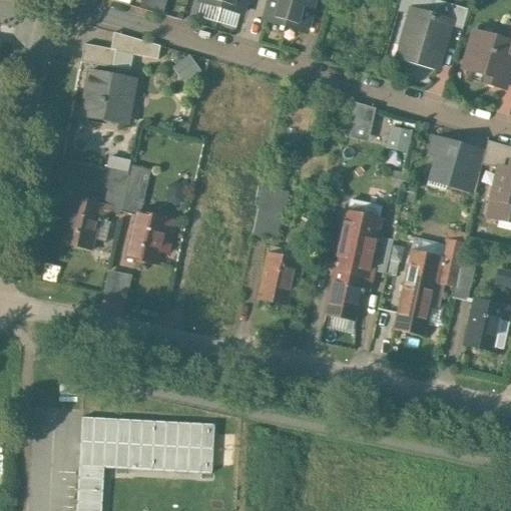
[(138,0),(136,8),(160,15),(164,0),(138,0)]
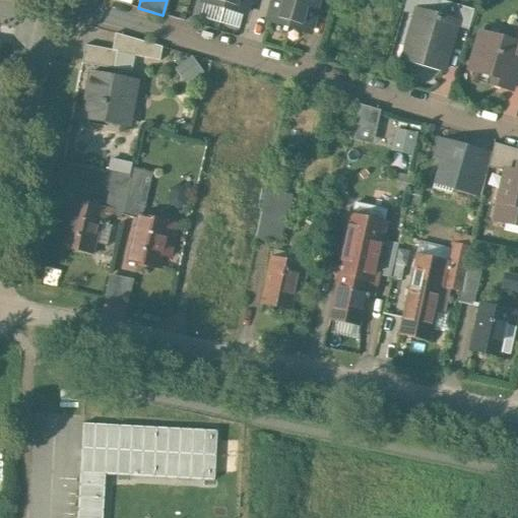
[(223,0),(221,6),(243,12),(246,0),(223,0)]
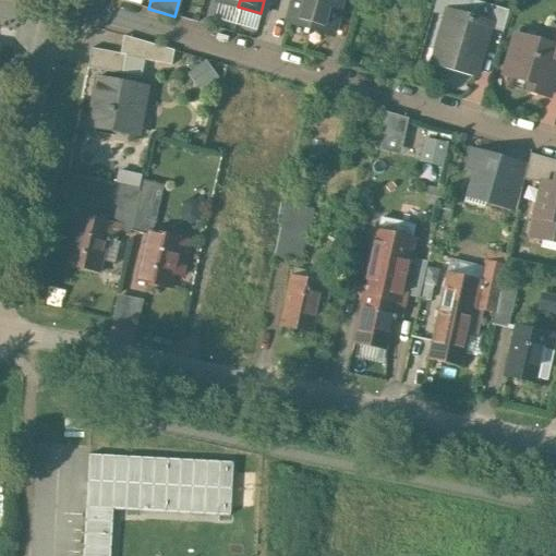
[(291,0),(286,21),(307,27),(315,0),(291,0)]
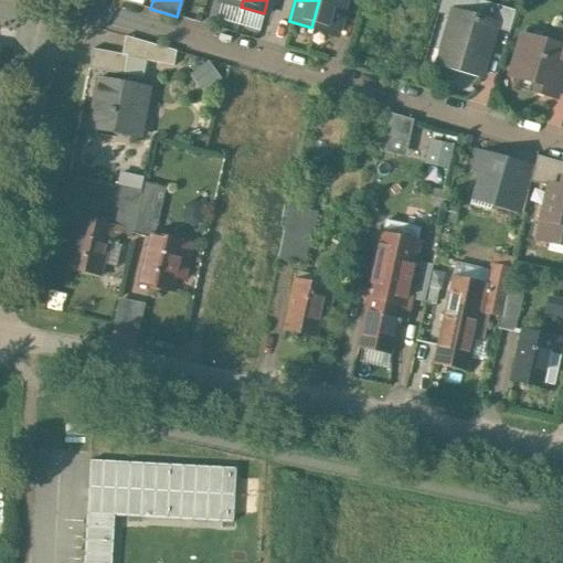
[(319,0),(311,28),(335,34),(343,0),(319,0)]
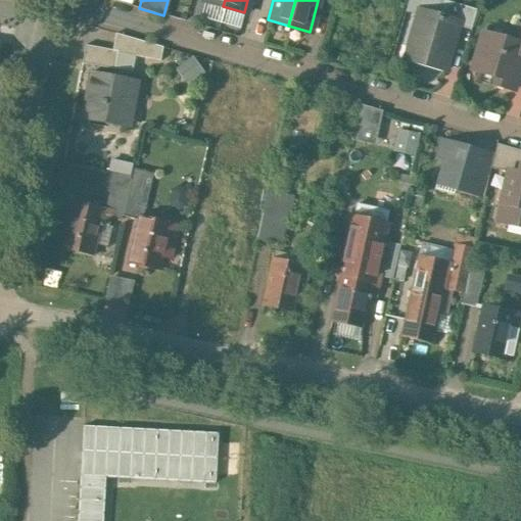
[(406,0),(403,11),(417,14),(418,9),(433,14),(437,0),(406,0)]
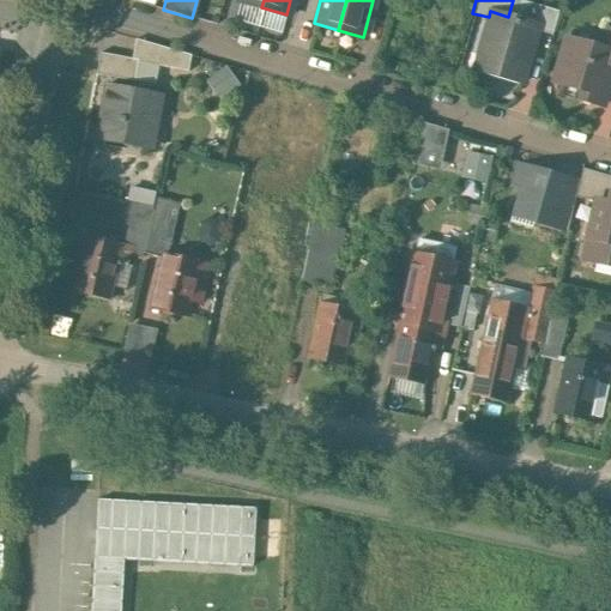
[(557,10),(522,0),(513,0),(508,17),(536,24),(534,30),(550,35),(557,10)]
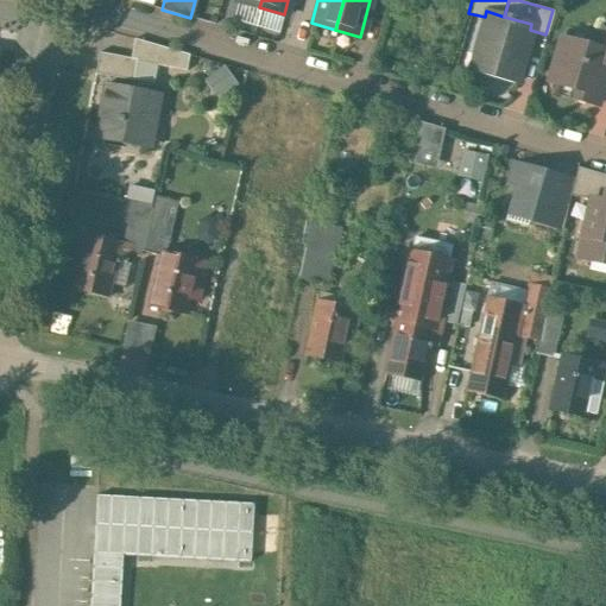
[(504,17),(486,11),(485,17),(469,70),(513,83),(530,30),(531,24),(504,17)]
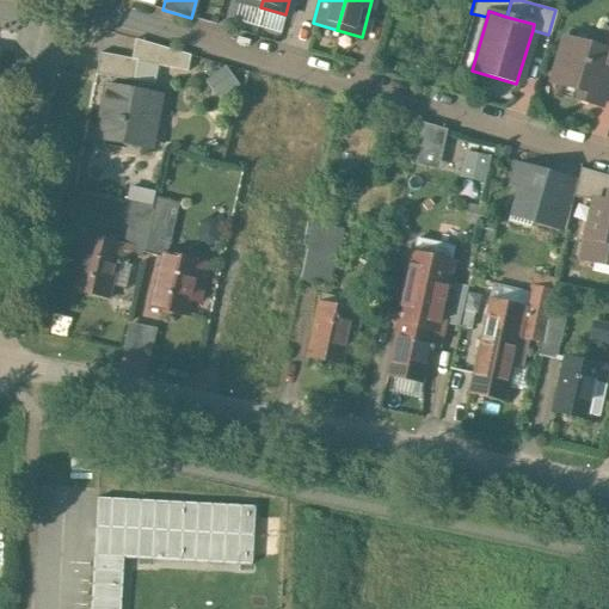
[(608,25),(603,24),(596,47),(608,50),(608,65),(608,66),(608,65),(608,25)]
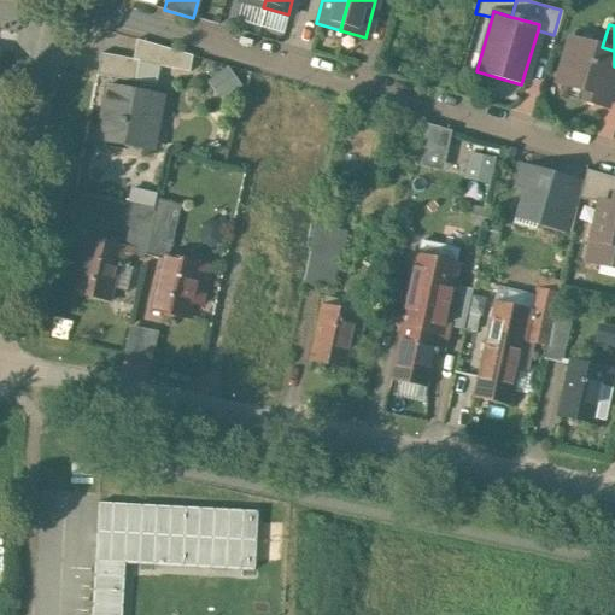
[(614,51),(602,47),(568,37),(561,63),(569,65),(564,85),(584,91),(581,99),(604,106),(610,85),(609,85),(614,66),(614,65),(614,51)]
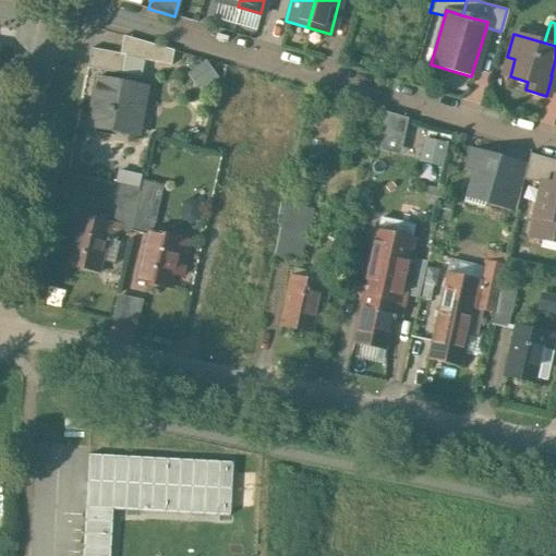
[(171,49),(121,35),(118,52),(123,53),(123,56),(169,64),(171,49)]
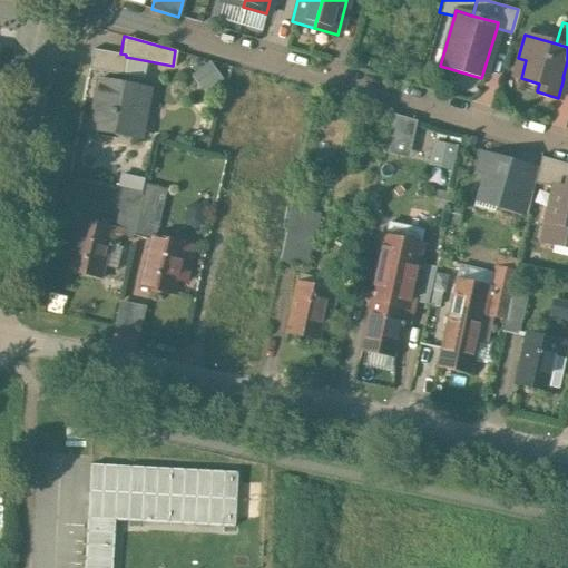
[(120,54),(91,48),(87,68),(123,76),(126,57),(126,55),(120,54)]
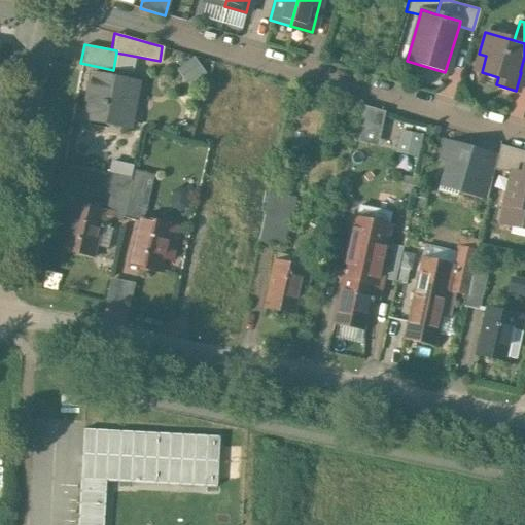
[(189,84),(207,74),(196,56),(178,65),(189,84)]
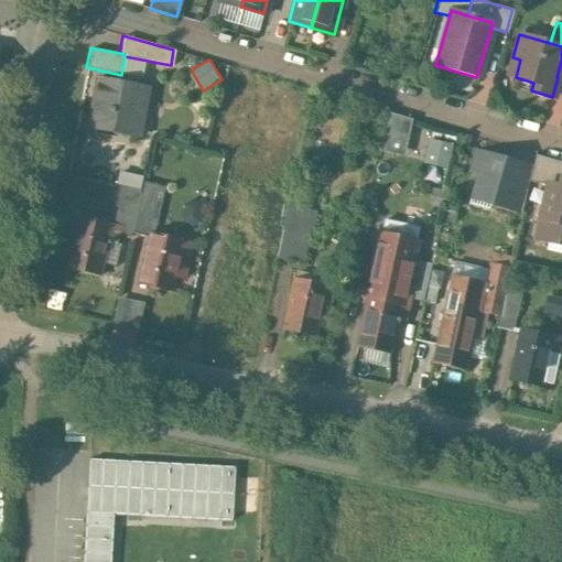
[(146,88),(96,78),(87,127),(137,137),(146,88)]
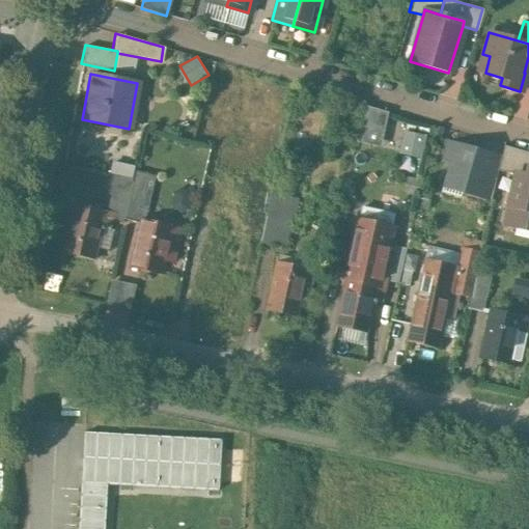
[(356,138),(379,146),(390,111),(367,104),(356,138)]
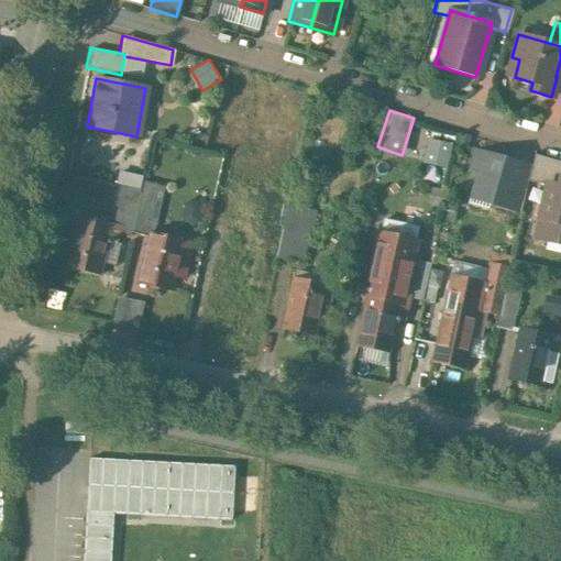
[(422,162),(448,167),(453,142),(428,136),(422,162)]
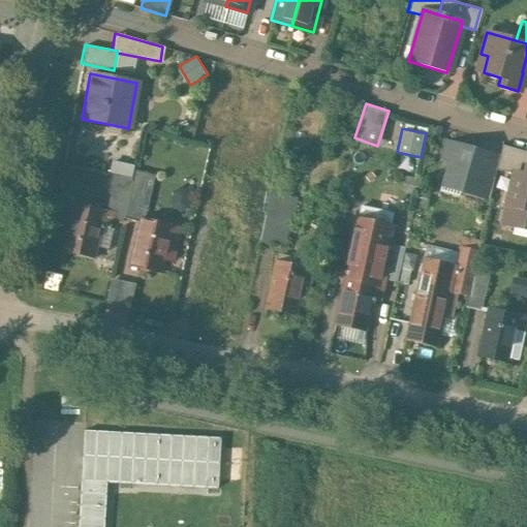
[(497,156),(462,146),(459,144),(456,143),(452,142),(448,143),(445,142),(440,158),(450,161),(450,162),(447,164),(446,166),(445,167),(445,169),(445,172),(445,173),(446,176),(461,180),(458,190),(488,198),(494,169),(497,156)]
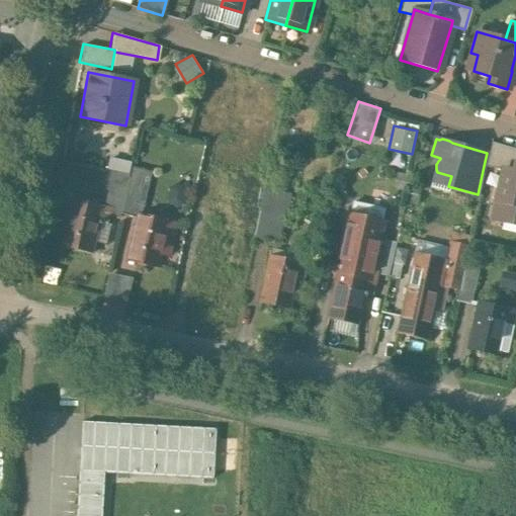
[(515,161),(515,149),(490,142),(487,153),(484,166),(501,170),(502,168),(513,171),(514,163),(515,163),(515,161)]
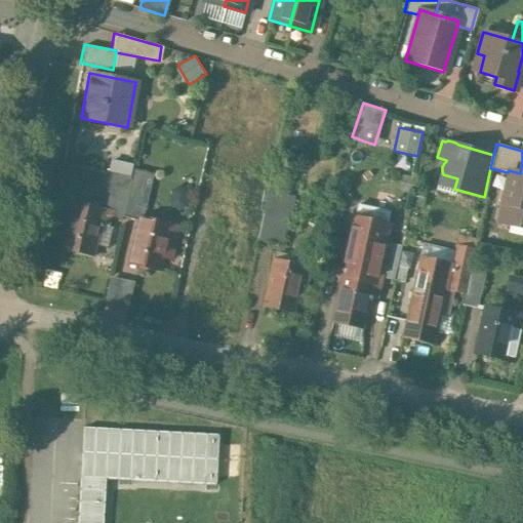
[(226,156),(205,152),(203,162),(224,166),(226,156)]
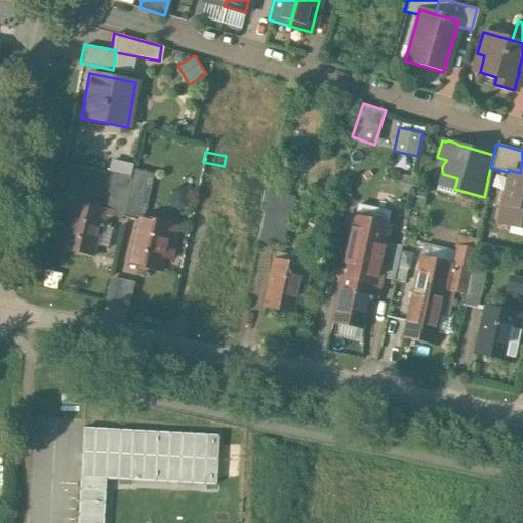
[(272,167),(254,164),(248,190),(266,194),(272,167)]
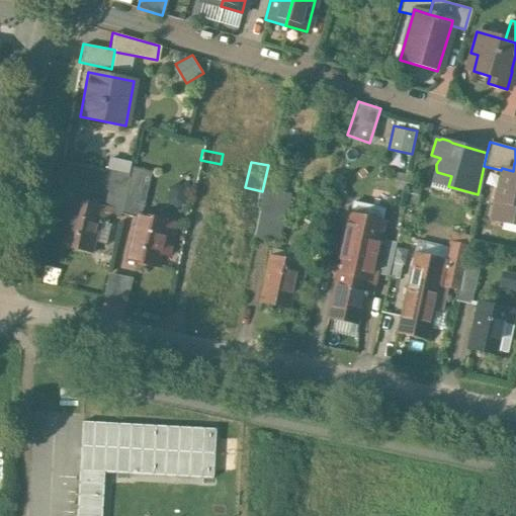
[(515,163),(514,163),(513,171),(502,168),(501,170),(491,219),(515,224),(515,163)]
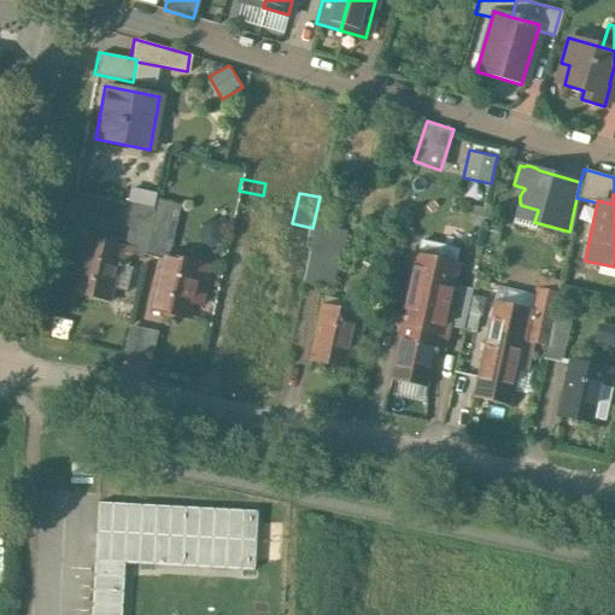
[(152,208),(127,201),(118,233),(145,239),(152,208)]
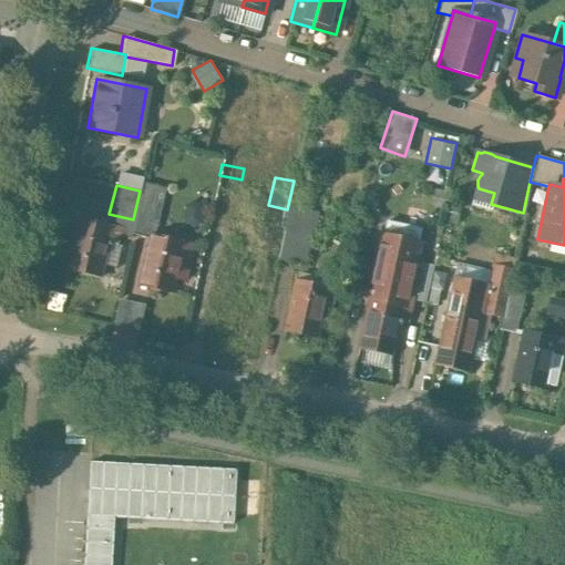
[(198,189),(182,186),(180,195),(175,194),(170,216),(174,217),(174,219),(191,223),(198,189)]
